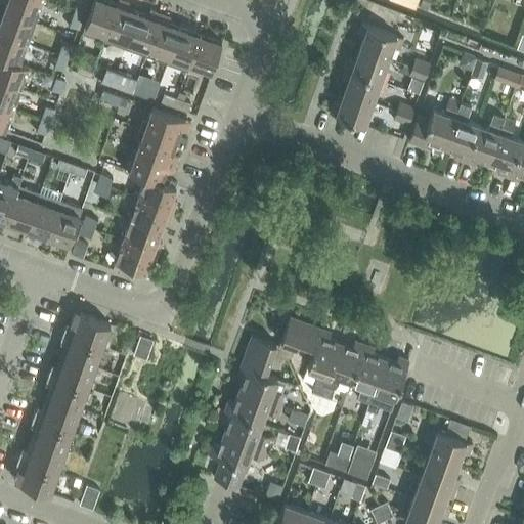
[(5,0),(9,1),(5,11),(35,22),(42,1),(38,0),(5,0)]
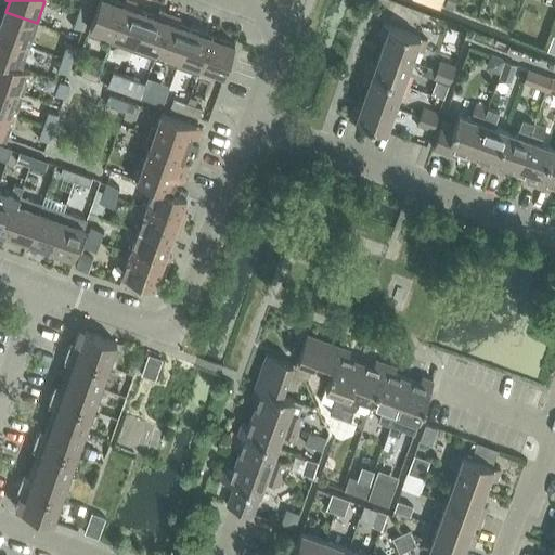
[(101,0),(88,36),(111,43),(125,5),(111,0),(101,0)]
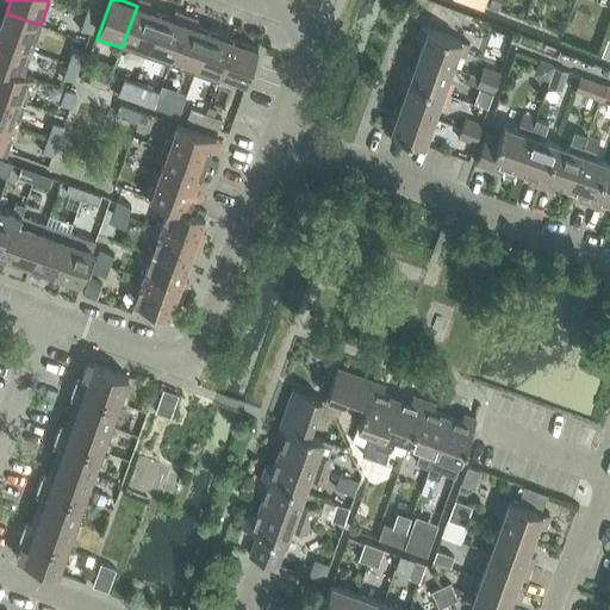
[(92,1),(87,16),(98,19),(103,5),(92,1)]
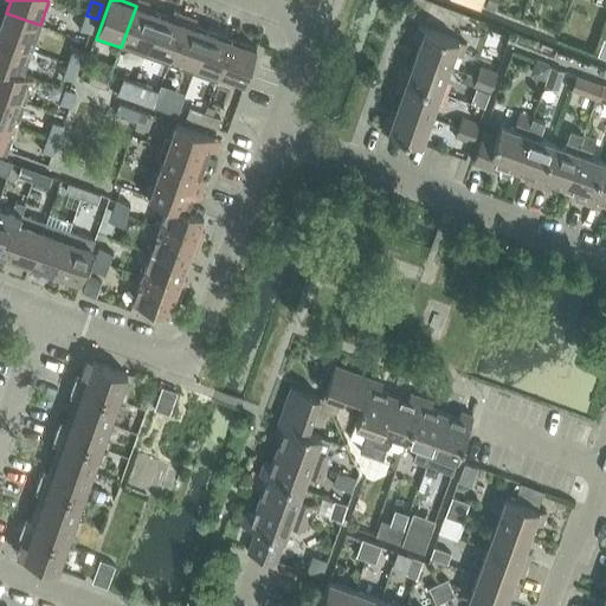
[(121,47),(146,57),(161,14),(136,6),(121,47)]
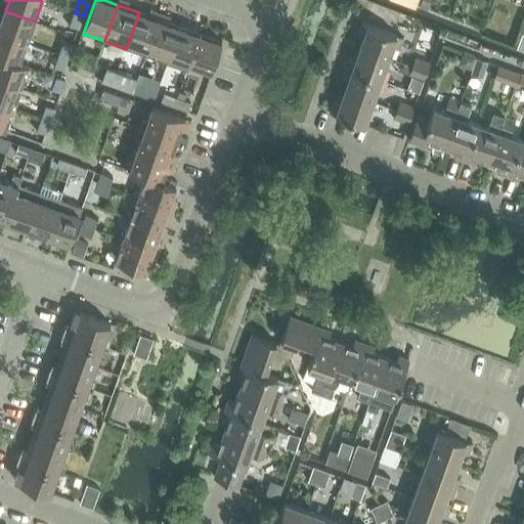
[(162,13),(151,10),(149,16),(139,12),(126,49),(146,56),(149,49),(160,19),(162,13)]
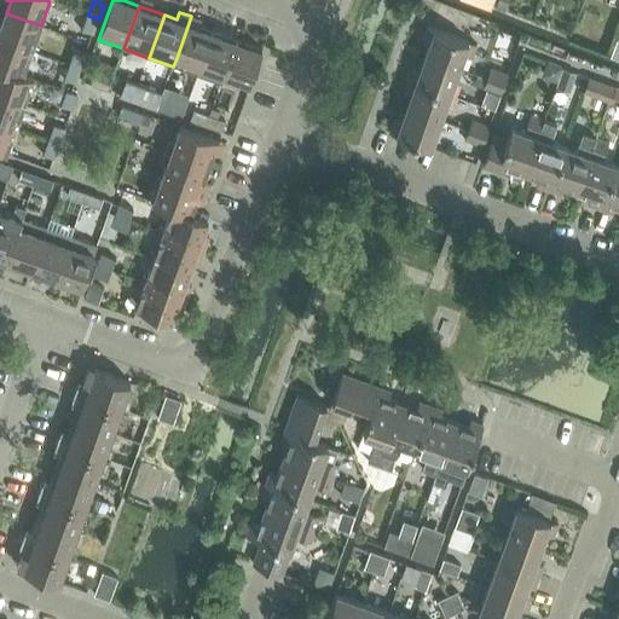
[(0,38),(33,51),(41,25),(6,13),(1,27),(0,27),(0,38)]
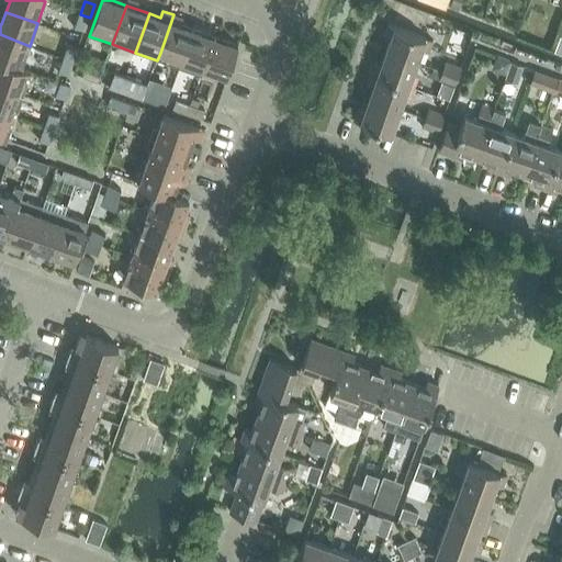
[(80,14),(75,29),(85,32),(90,18),(80,14)]
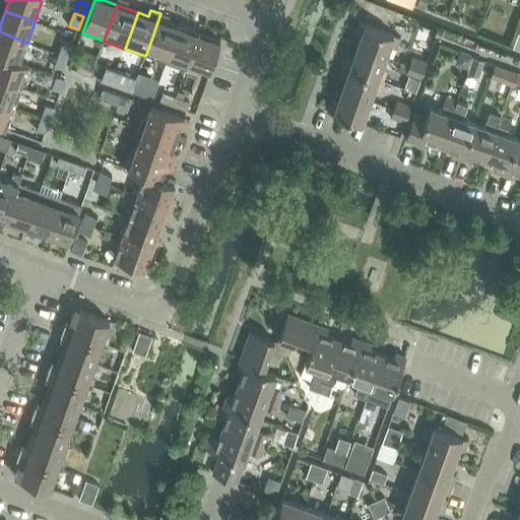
[(168,23),(170,17),(160,13),(158,19),(148,49),(169,56),(179,26),(168,23)]
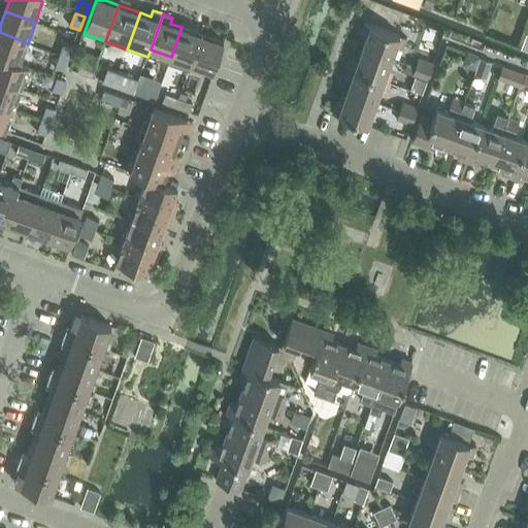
[(408,39),(400,36),(365,24),(361,34),(367,36),(363,47),(393,59),(396,47),(404,51),(408,39)]
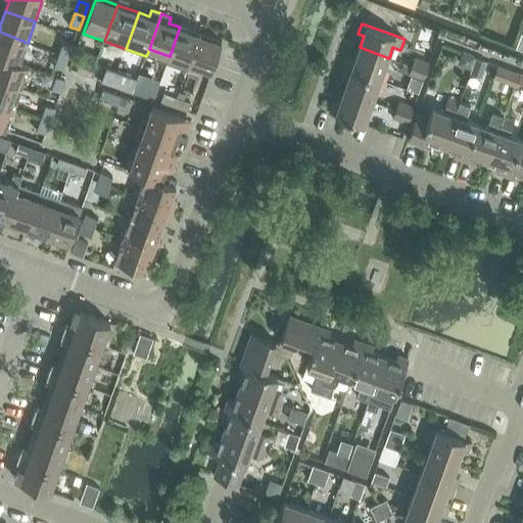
[(187,70),(190,63),(200,35),(180,27),(170,56),(167,63),(187,70)]
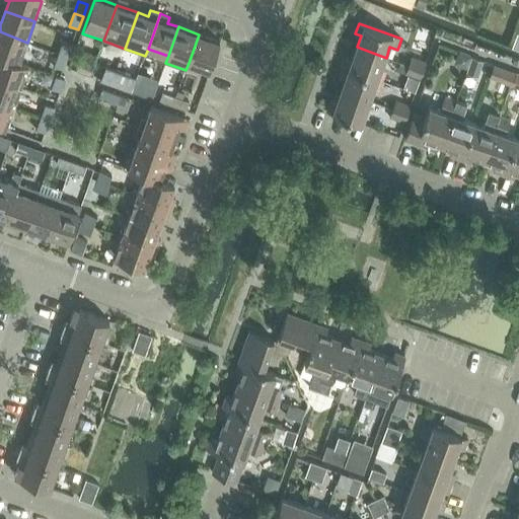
[(0,56),(20,63),(27,43),(0,31),(0,56)]
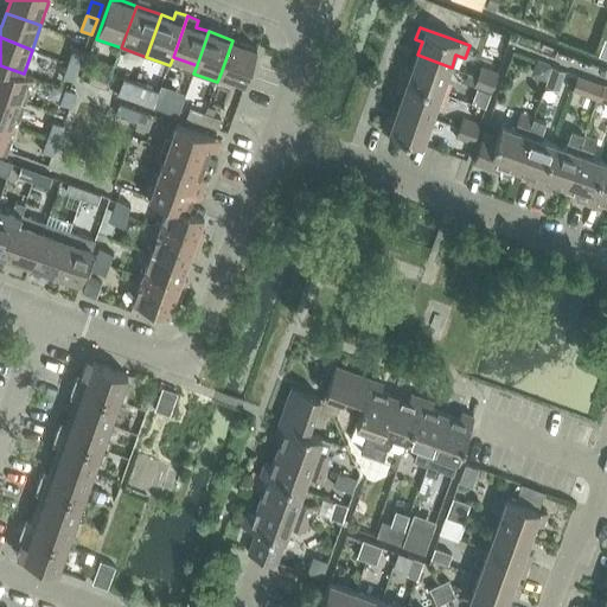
[(232,40),(221,74),(246,83),(259,49),(232,40)]
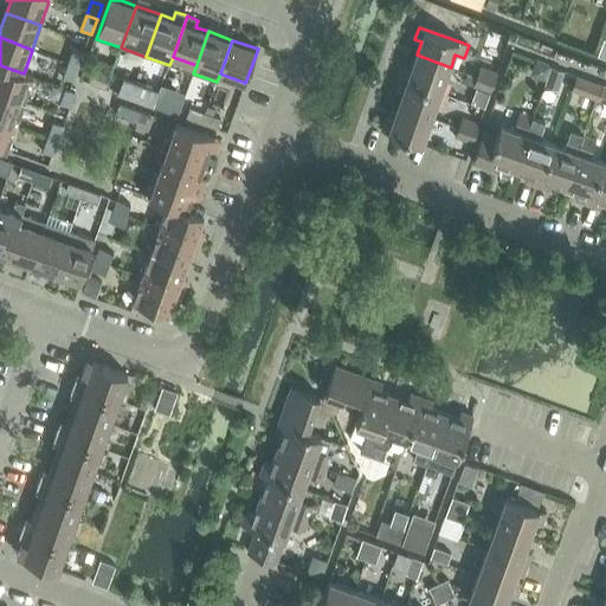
[(75,50),(70,63),(81,66),(85,53),(75,50)]
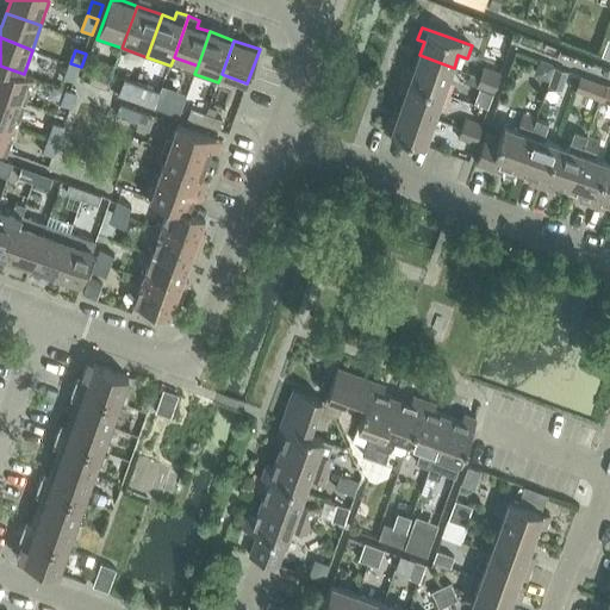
[(419,55),(415,70),(408,67),(404,79),(452,95),(455,83),(448,81),(454,68),(419,55)]
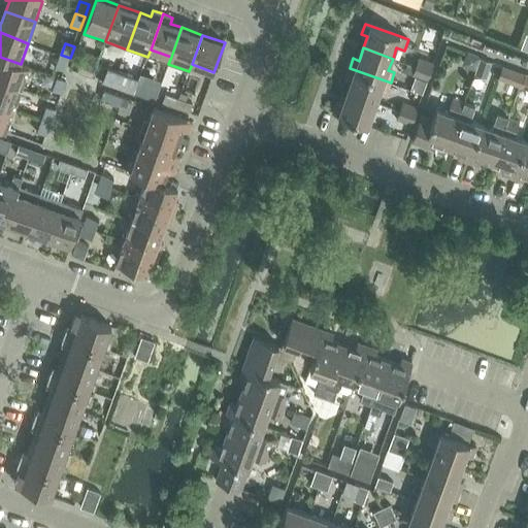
[(61,55),(56,68),(65,71),(70,58),(61,55)]
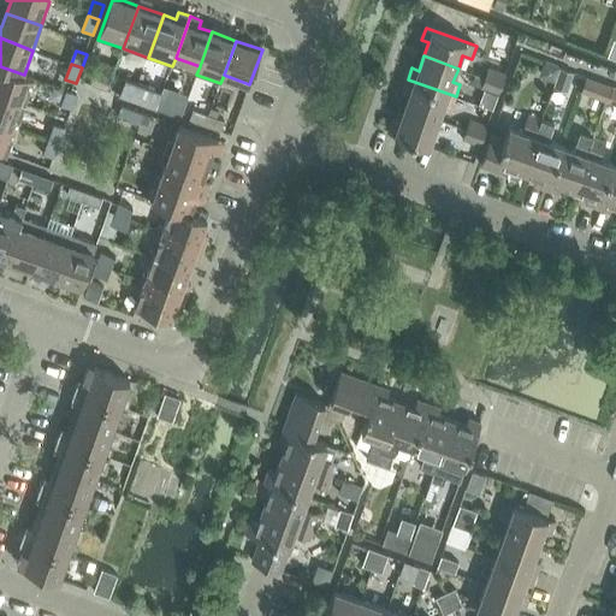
[(0,94),(25,104),(35,78),(24,75),(0,66),(0,94)]
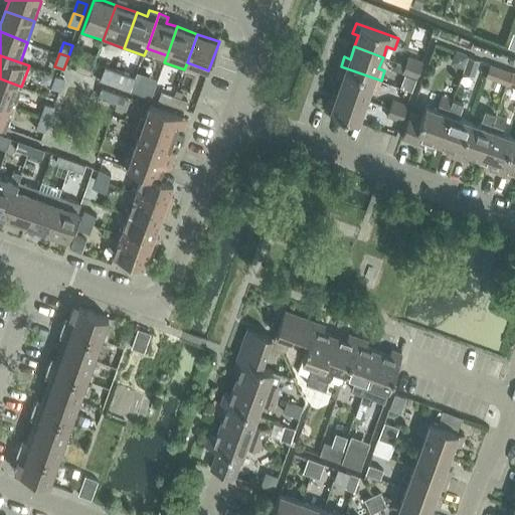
[(409,57),(406,65),(420,70),(423,62),(409,57)]
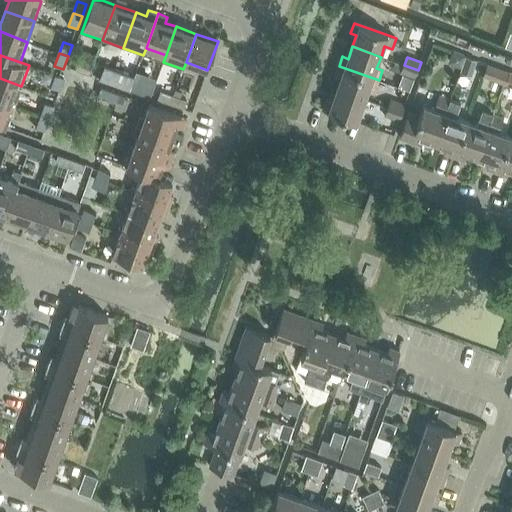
[(76,71),(90,76),(93,67),(79,62),(76,71)]
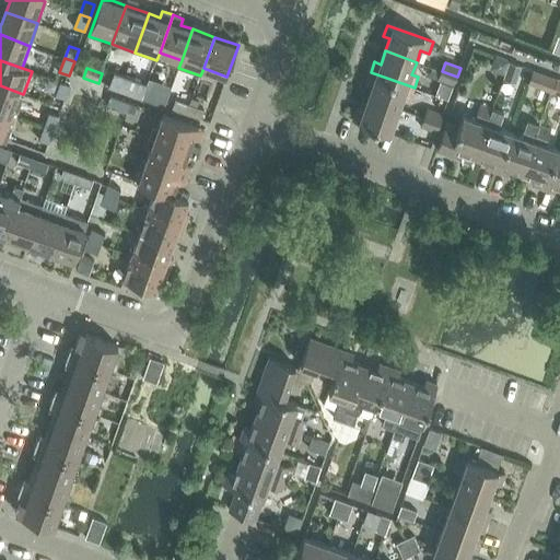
[(528,84),(551,93),(557,79),(533,70),(528,84)]
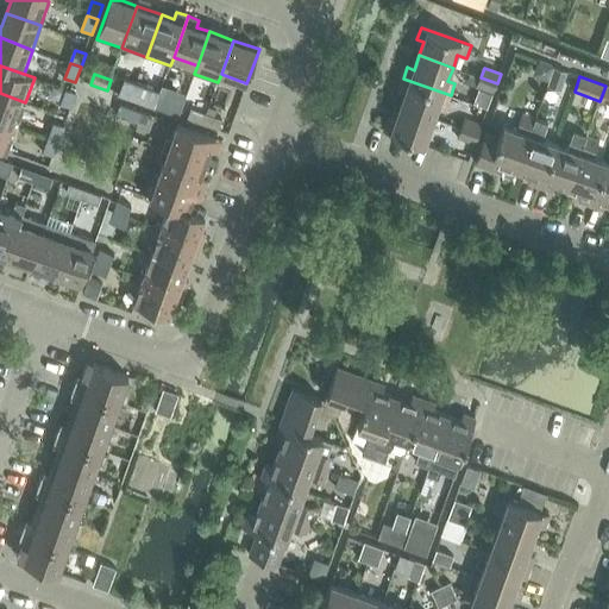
[(481,77),(476,88),(494,94),(497,83),(481,77)]
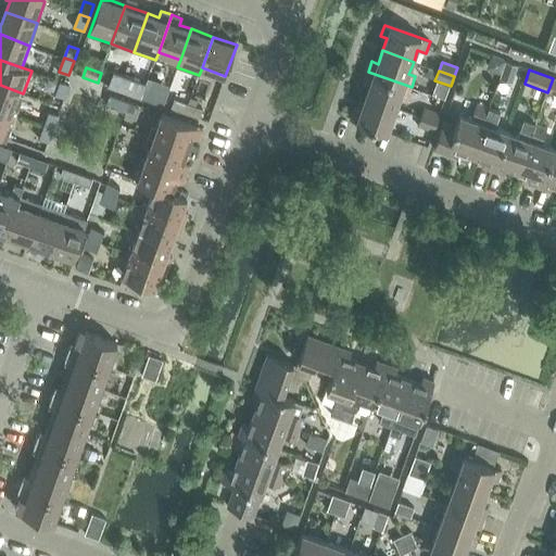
[(109,86),(119,90),(125,76),(113,72),(109,86)]
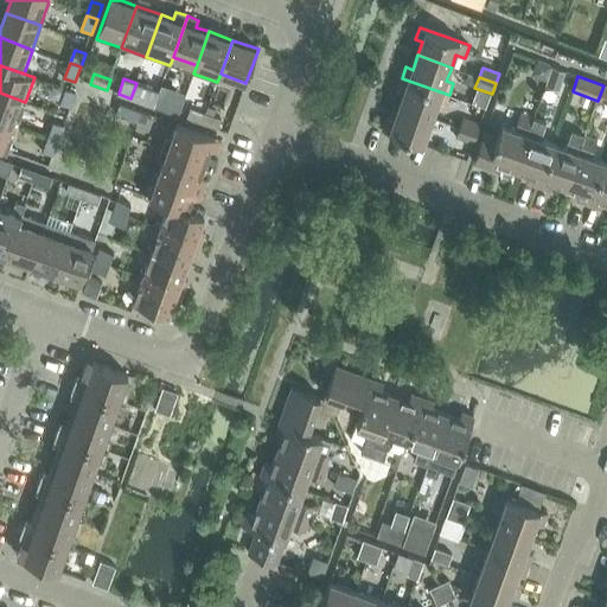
[(449,95),(402,78),(397,90),(404,93),(400,106),(433,117),(438,106),(445,108),(449,95)]
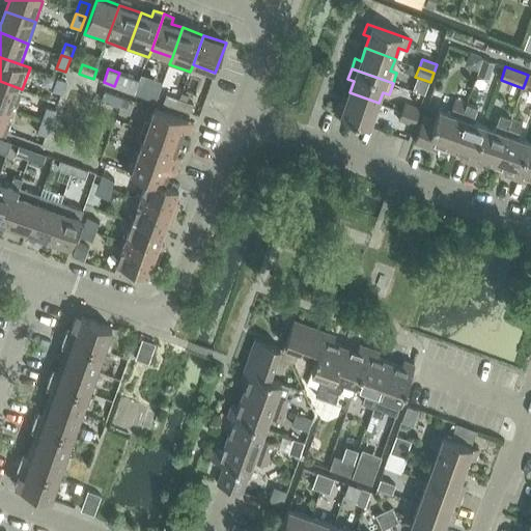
[(135,93),(138,85),(140,80),(119,73),(114,86),(135,93)]
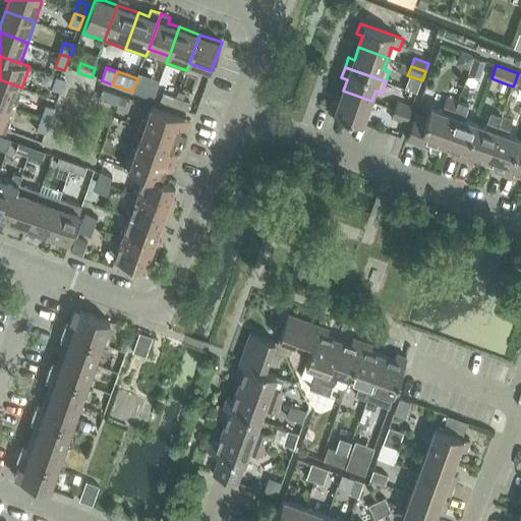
[(52,90),(61,93),(66,80),(56,77),(52,90)]
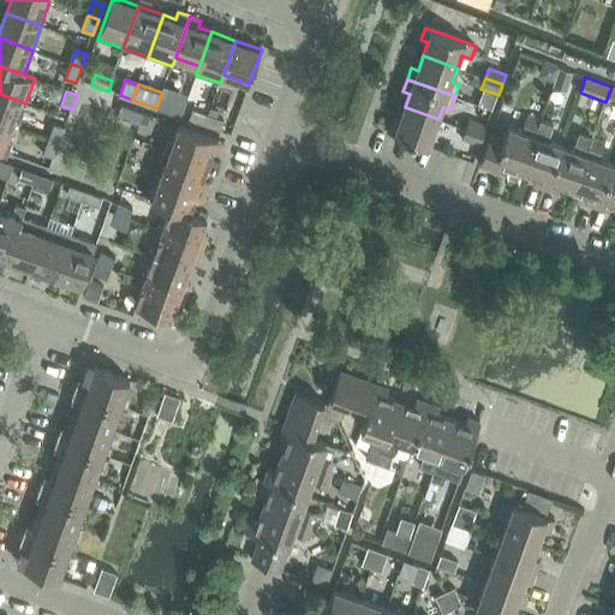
[(0,121),(17,129),(25,103),(0,94),(0,121)]
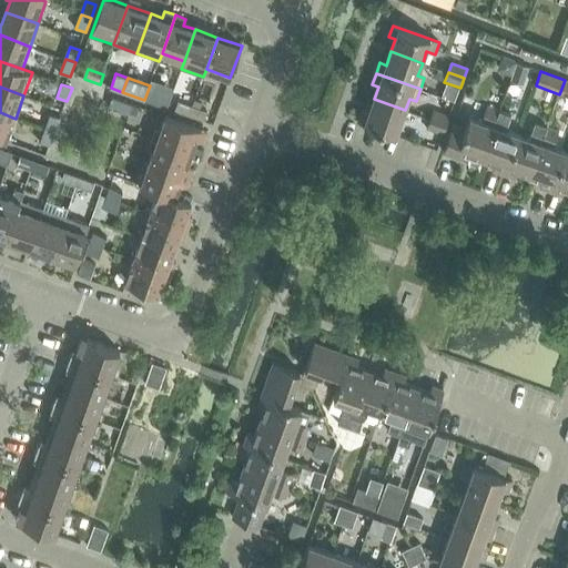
[(144,100),(160,105),(163,95),(148,91),(144,100)]
